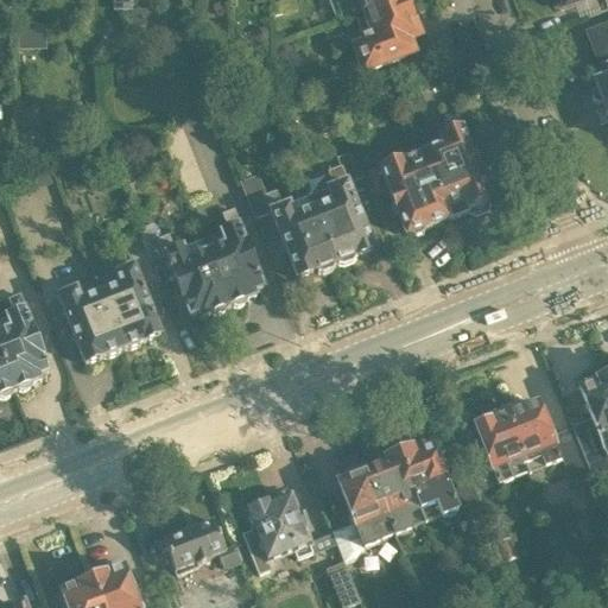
[(297,12),(292,0),(291,0),(272,6),(272,19),(297,12)]
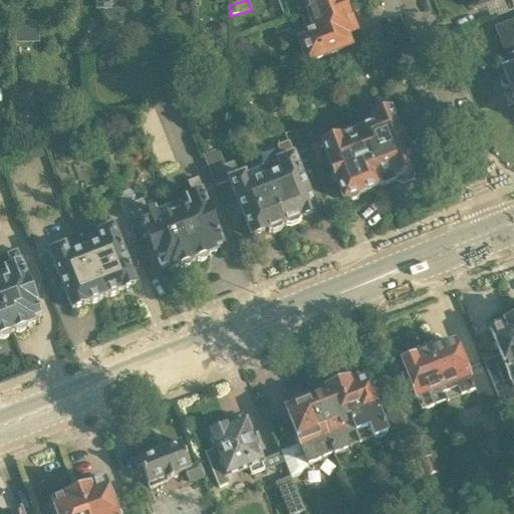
[(306,12),(336,0),(279,0),(286,19),(299,14),(306,11),(306,12)]
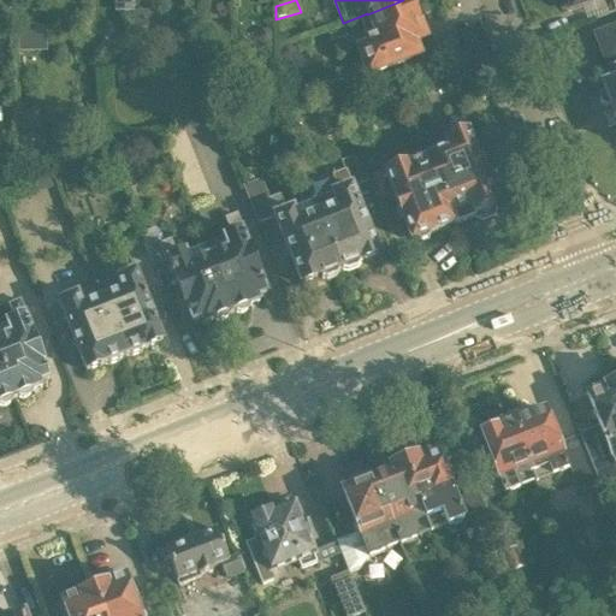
[(426,39),(410,0),(403,0),(367,15),(367,13),(359,17),(368,45),(356,49),(362,64),(355,66),(360,78),(410,59),(406,46),(426,39)]
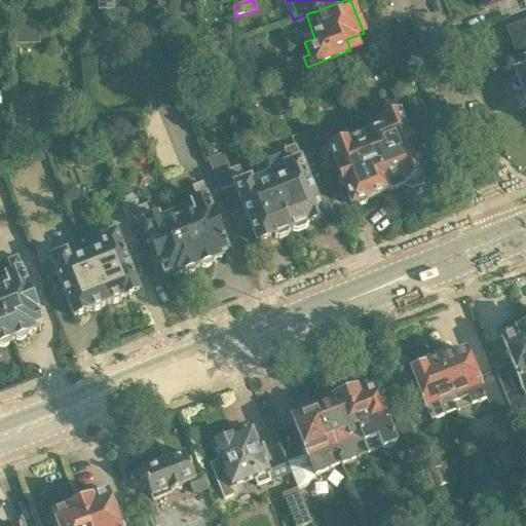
[(476,0),(479,7),(480,9),(482,10),(485,11),(486,11),(516,0),(476,0)]
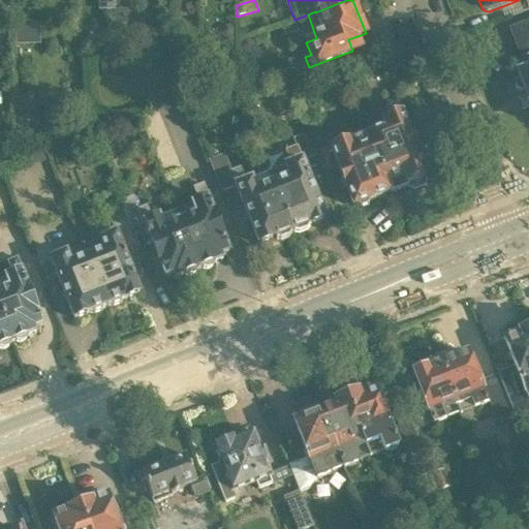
[(528,24),(511,31),(521,57),(528,53),(528,70),(518,75),(519,79),(516,81),(514,85),(516,90),(520,92),(524,92),(525,94),(518,97),(523,111),(528,107),(528,24)]
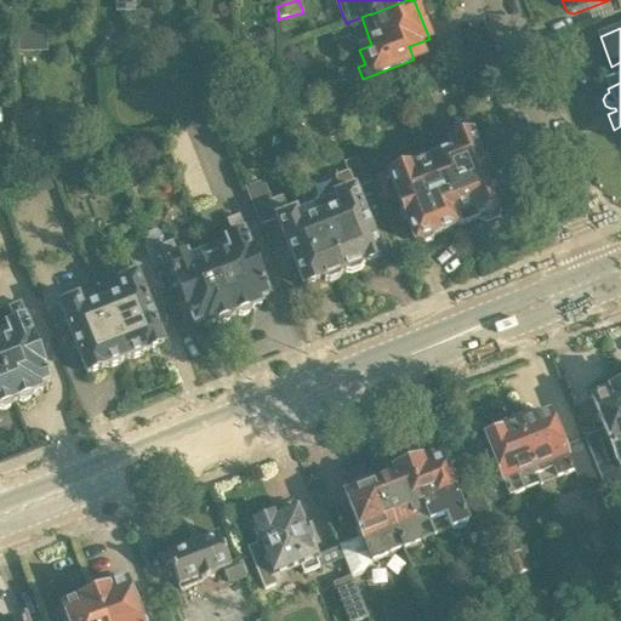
[(258,34),(258,40),(262,45),(268,45),(273,40),(273,35),(268,30),(262,30),(258,34)]
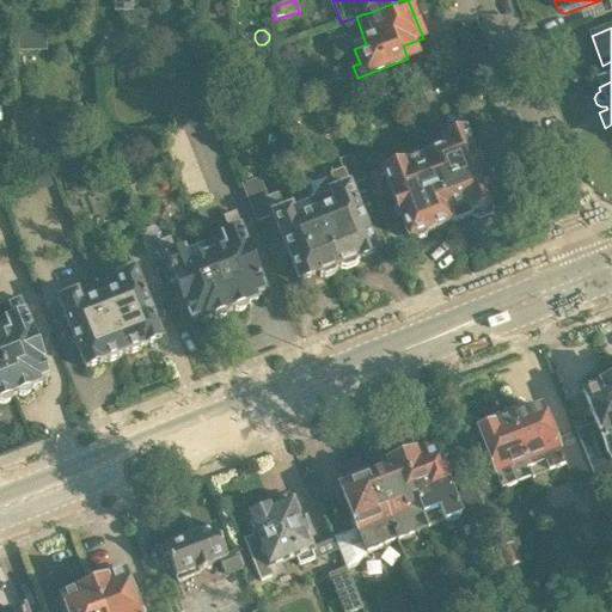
[(281,49),(280,55),(281,59),(286,61),(291,59),(293,53),(291,48),(286,47),(281,49)]
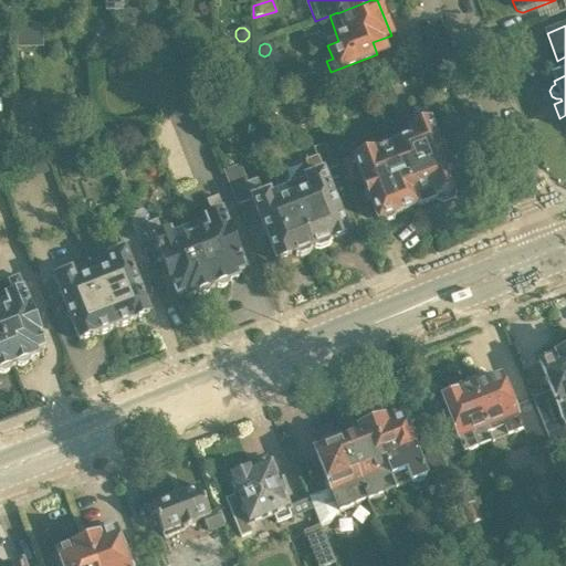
[(157,61),(170,60),(170,49),(157,50),(157,61)]
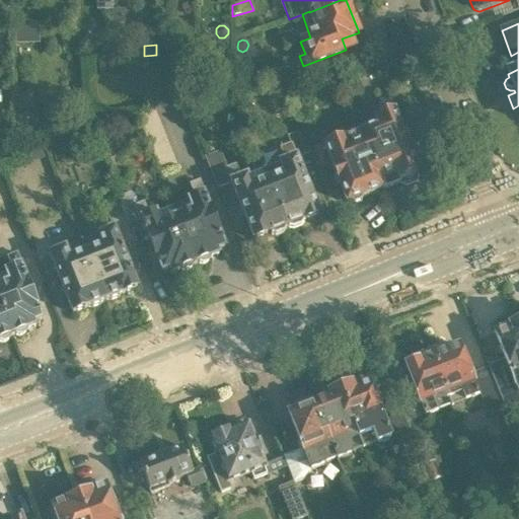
[(285,66),(278,69),(281,78),(289,75),(285,66)]
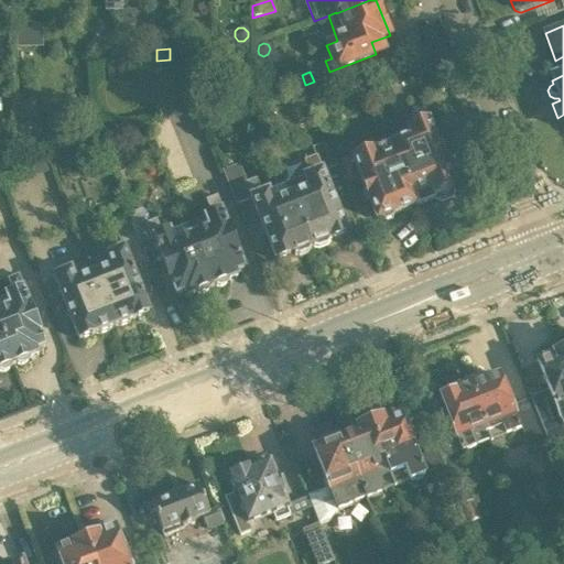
[(410,137),(391,144),(415,206),(435,197),(434,195),(453,187),(423,111),(413,116),(418,126),(408,130),(410,137)]
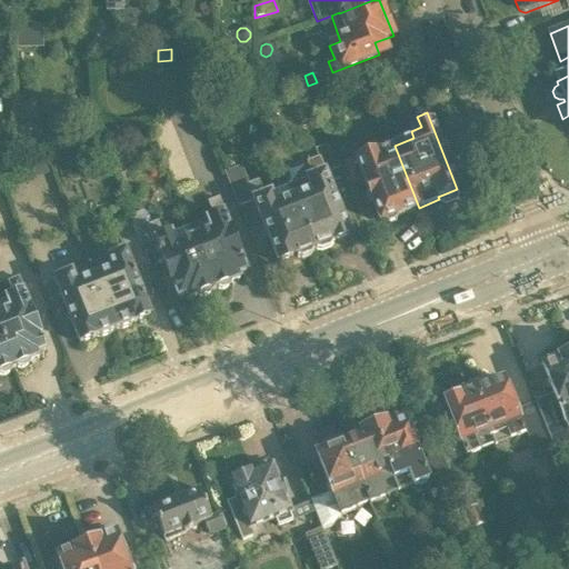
[(348,235),(323,173),(339,167),(330,145),(315,150),(318,159),(308,162),(313,177),(289,187),(296,206),(315,251),(320,251),(328,248),(331,245),(330,241),(348,235)]
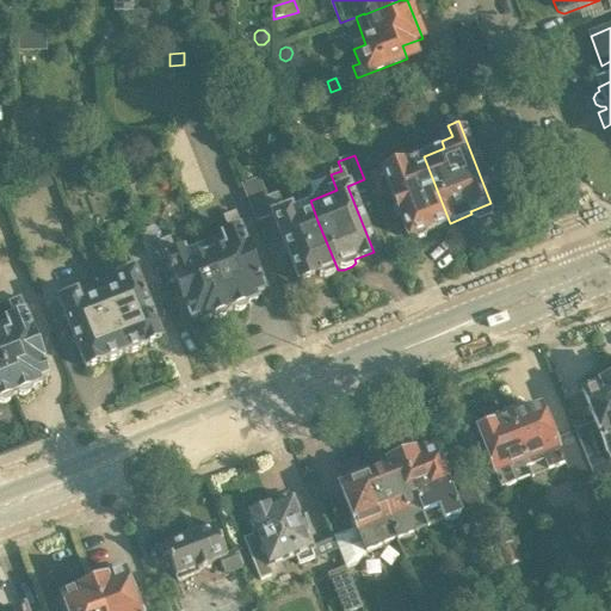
[(427,232),(450,223),(424,156),(382,173),(371,177),(378,197),(389,192),(407,240),(411,239),(417,242),(426,239),(427,232)]
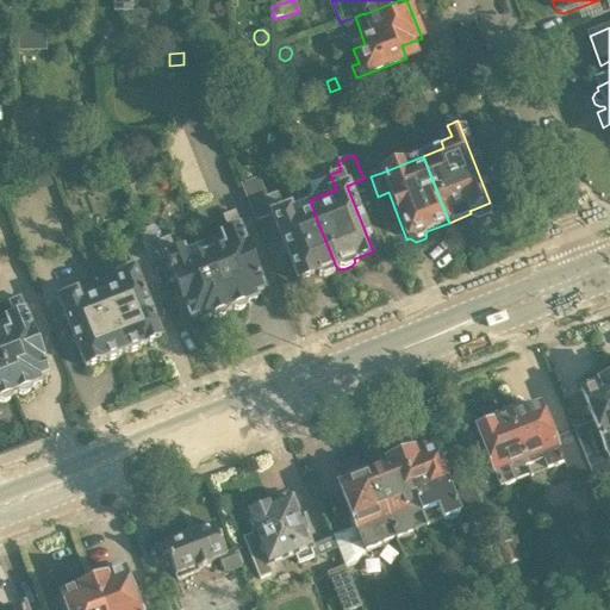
[(334,271),(337,269),(317,221),(310,200),(282,211),(277,195),(266,199),(259,179),(241,186),(255,221),(271,215),(297,281),(315,274),(316,277),(323,278),(330,274),(334,271)]
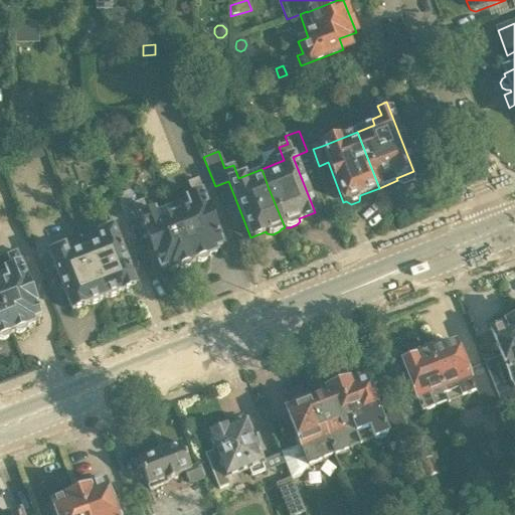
[(191,209),(175,216),(194,263),(195,262),(197,263),(200,263),(203,263),(204,262),(206,260),(207,256),(216,253),(215,249),(221,246),(201,194),(203,193),(197,180),(189,183),(194,197),(187,199),(191,209)]
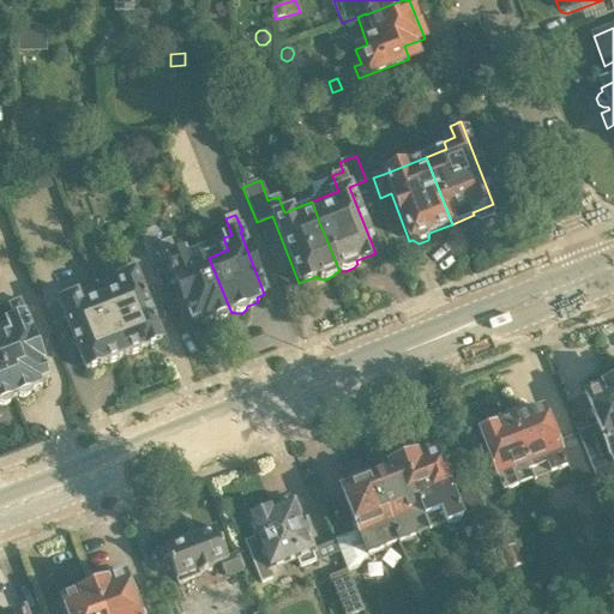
[(227,314),(232,313),(209,258),(203,245),(175,257),(169,240),(160,245),(154,229),(139,235),(139,236),(140,236),(151,266),(168,260),(192,323),(200,319),(203,324),(214,320),(217,321),(220,321),(222,320),(224,319),(227,314)]
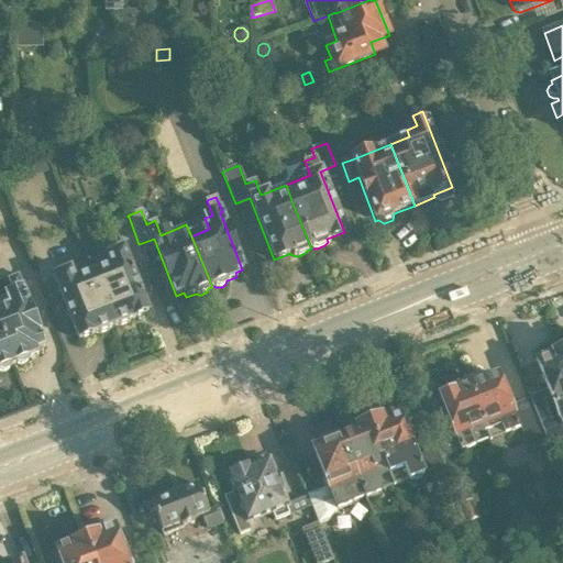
[(129,217),(128,217),(112,222),(121,243),(117,245),(119,251),(106,256),(88,263),(112,327),(114,326),(119,327),(129,323),(131,320),(147,312),(131,268),(145,262),(139,244),(129,217)]
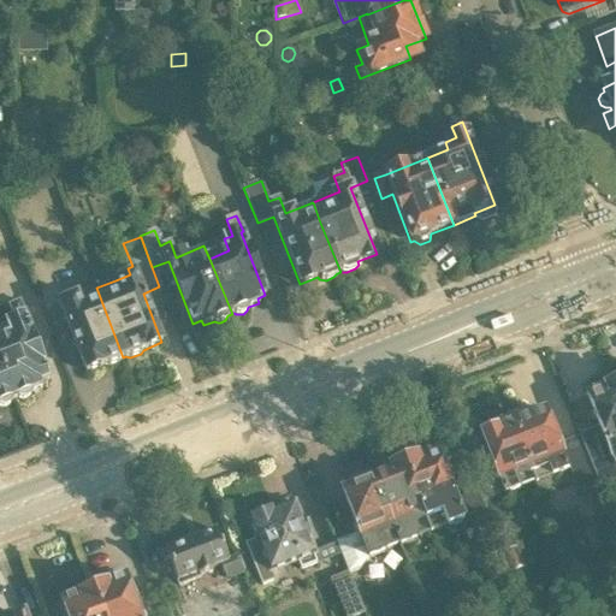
[(123,357),(96,288),(77,295),(58,303),(86,372),(104,365),(108,366),(119,362),(122,359),(123,357)]
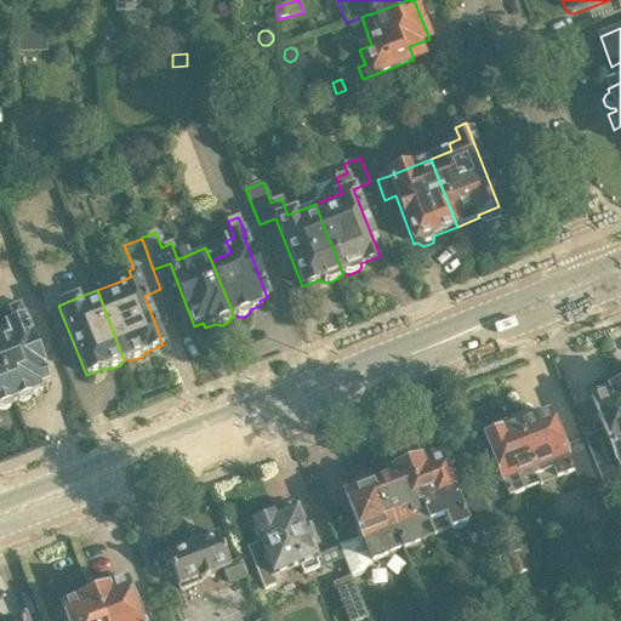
[(4,328),(0,329),(0,366),(15,403),(17,402),(20,404),(23,403),(27,403),(28,402),(29,399),(32,396),(43,392),(40,387),(49,383),(24,320),(27,319),(20,303),(9,307),(16,324),(4,328)]
